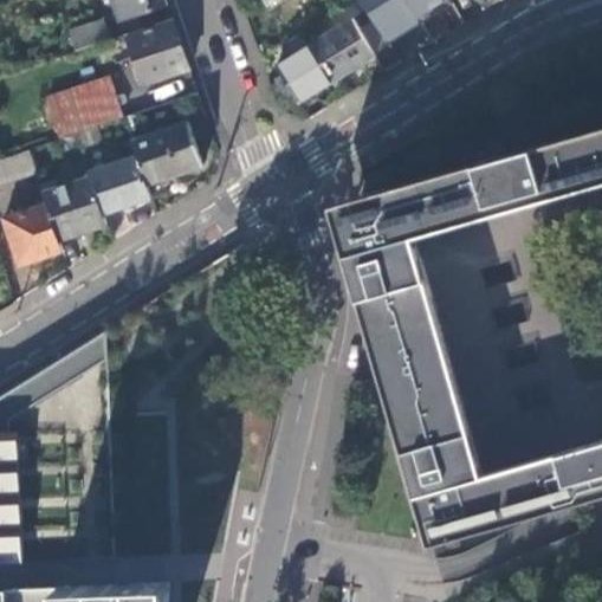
[(110,0),(118,21),(166,5),(163,0),(110,0)]
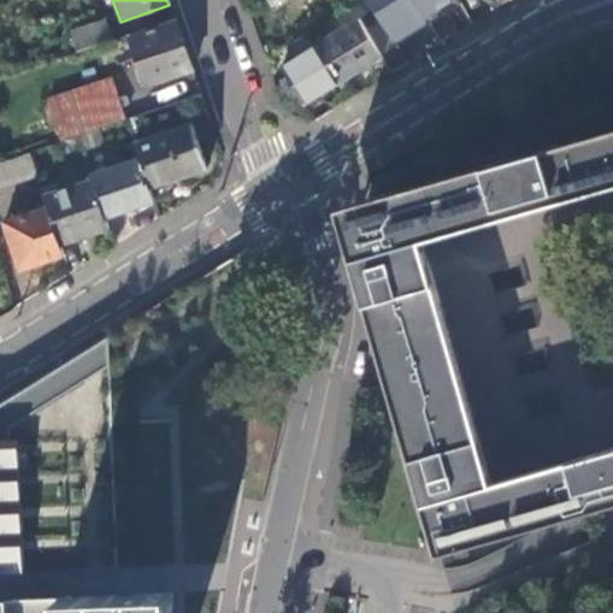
[(459,3),(457,0),(366,0),(394,42),(459,3)]
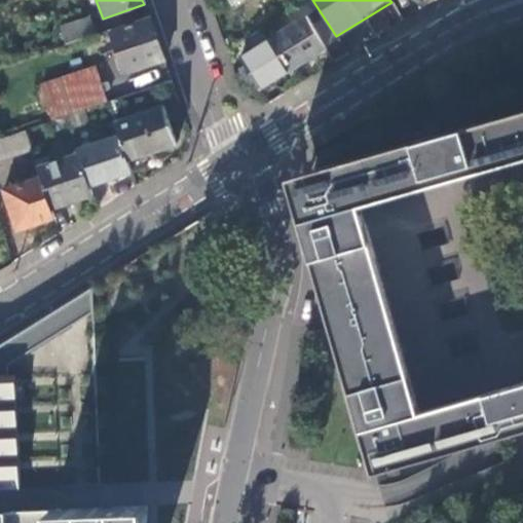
[(272,36),(292,69),(325,50),(305,16),(272,36)]
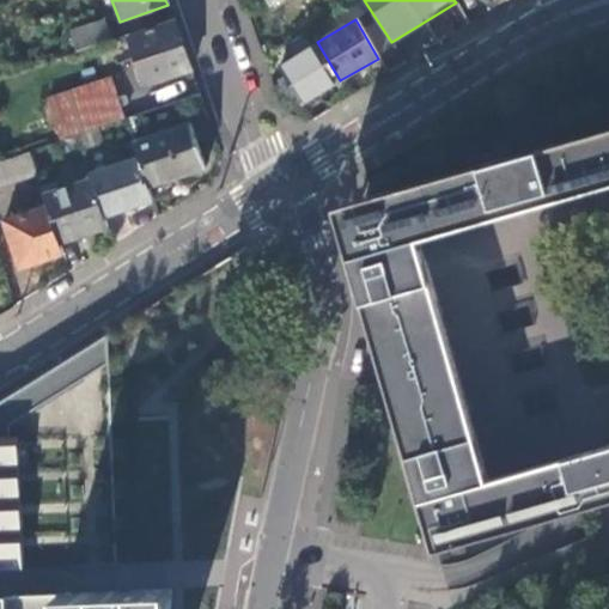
[(77,53),(110,41),(104,23),(71,34),(77,53)]
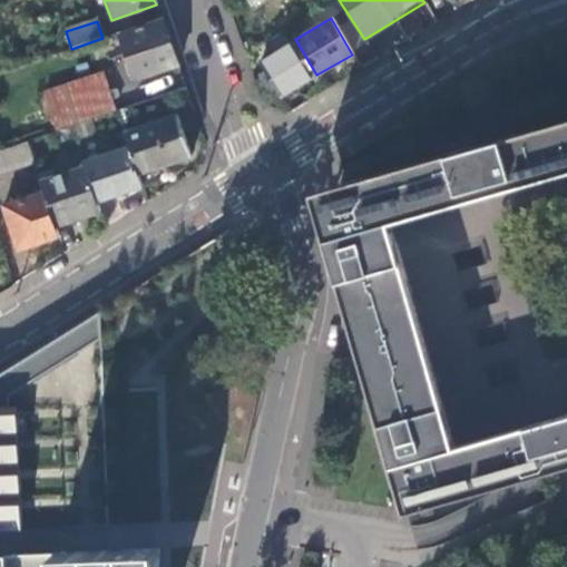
[(136,81),(177,67),(162,21),(119,36),(136,81)]
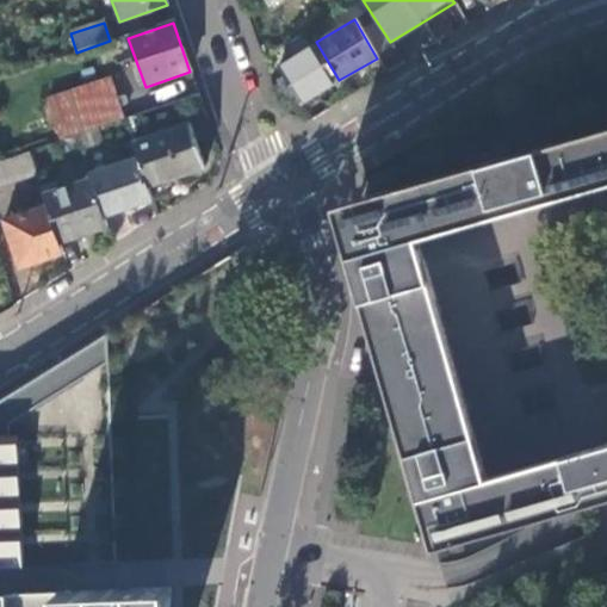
[(301,103),(339,80),(316,42),(278,64),(301,103)]
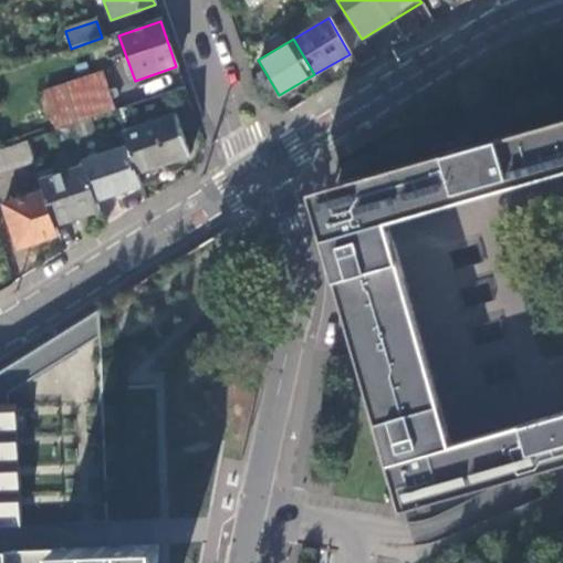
[(43,93),(55,128),(114,110),(100,73),(43,93)]
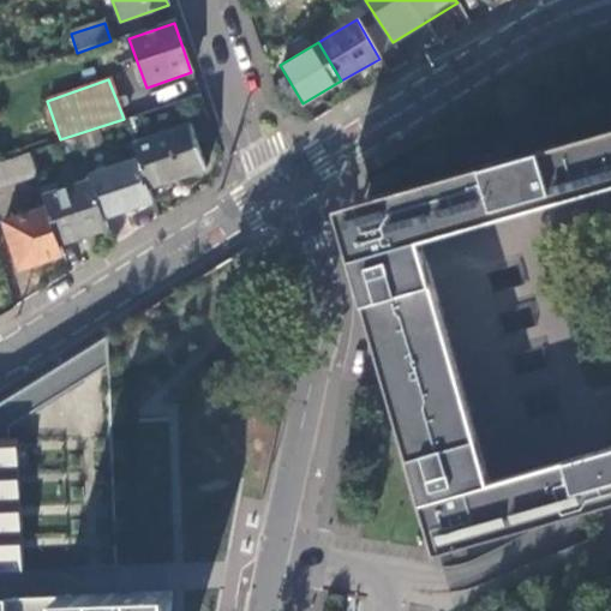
[(127,120),(129,135),(156,132),(155,119),(127,120)]
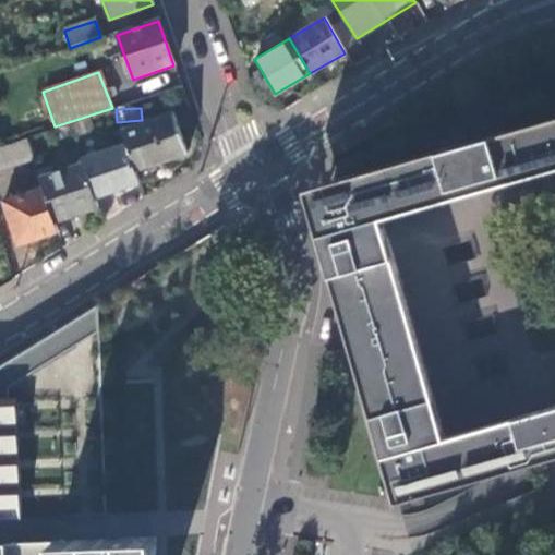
[(173,113),(121,131),(125,145),(135,171),(186,154),(173,113)]
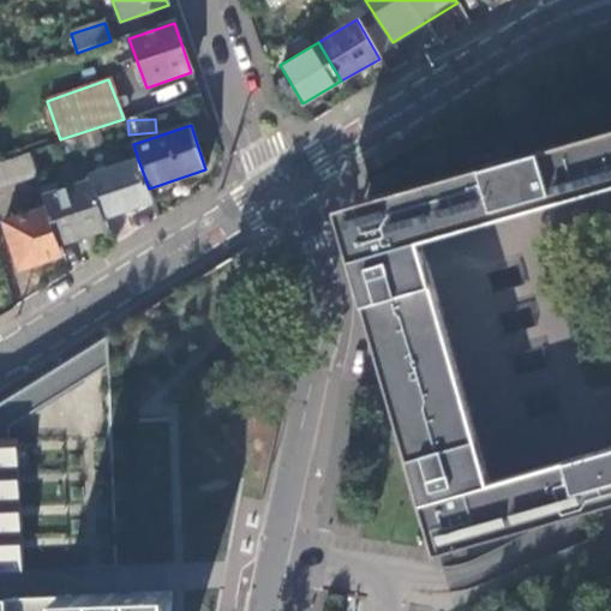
[(432,556),(577,515),(610,504),(610,131),(334,210),(432,556)]
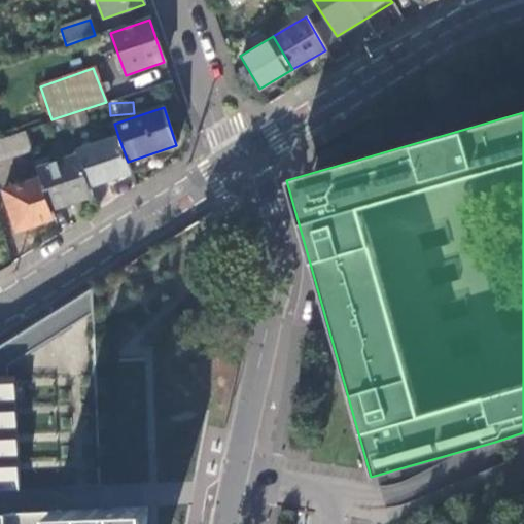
[(79,125),(76,114),(66,117),(69,127),(70,128),(79,125)]
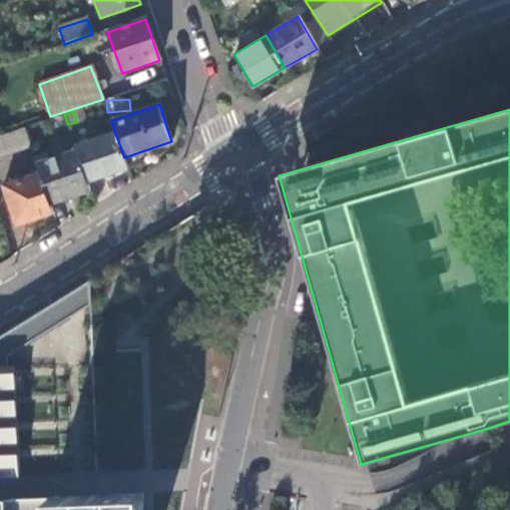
[(67,123),(64,114),(57,117),(60,125),(67,123)]
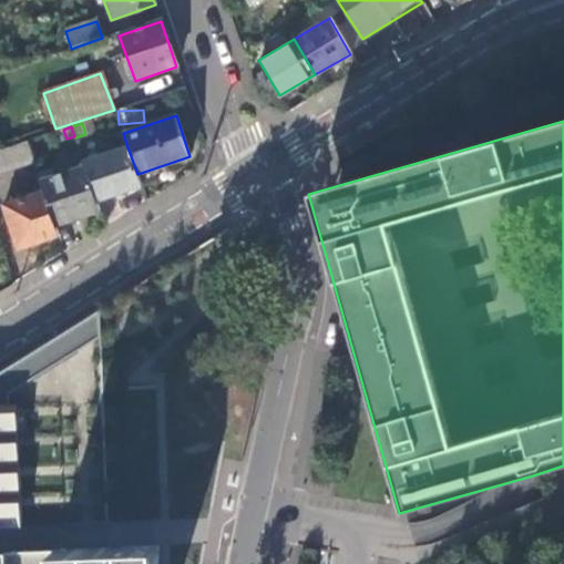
[(40,161),(33,140),(27,142),(34,163),(40,161)]
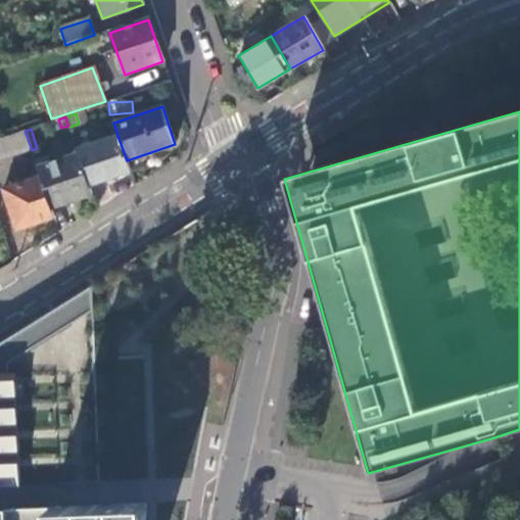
[(0,160),(30,150),(24,133),(0,140),(0,160)]
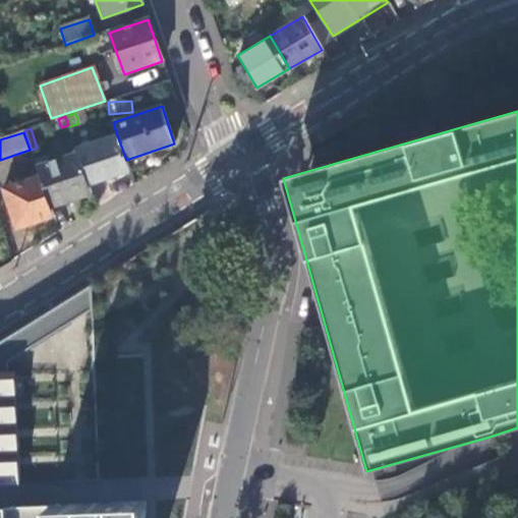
[(89,184),(129,171),(126,160),(117,135),(76,149),(78,153),(89,184)]
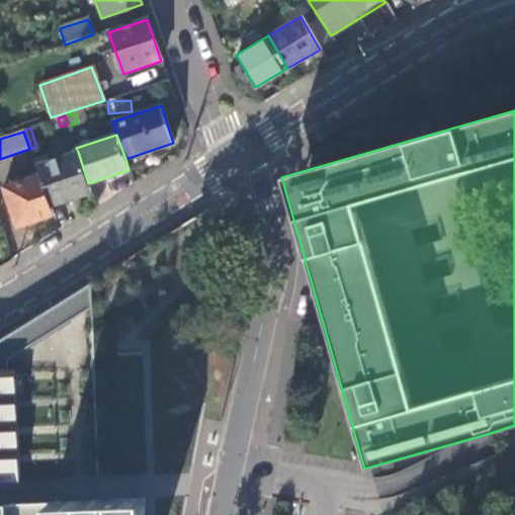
[(36,166),(51,161),(48,152),(33,157),(36,166)]
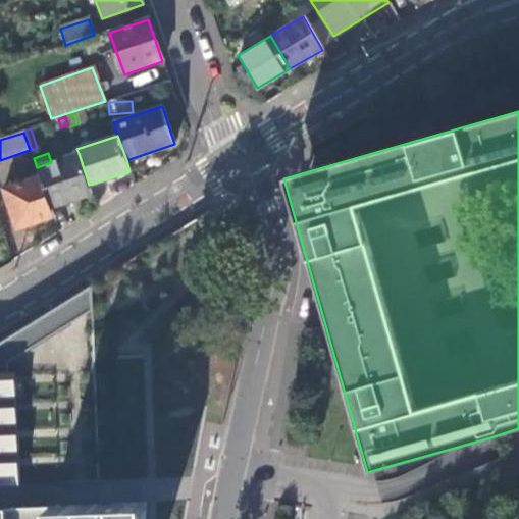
[(51,209),(93,195),(89,185),(79,153),(51,162),(37,167),(40,176),(51,209)]
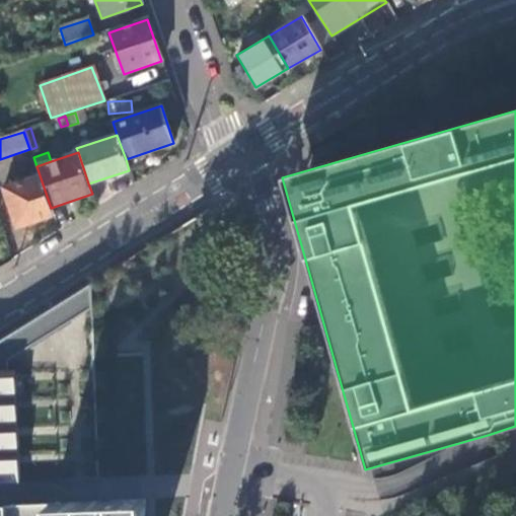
[(17,228),(54,216),(51,208),(40,175),(3,188),(17,228)]
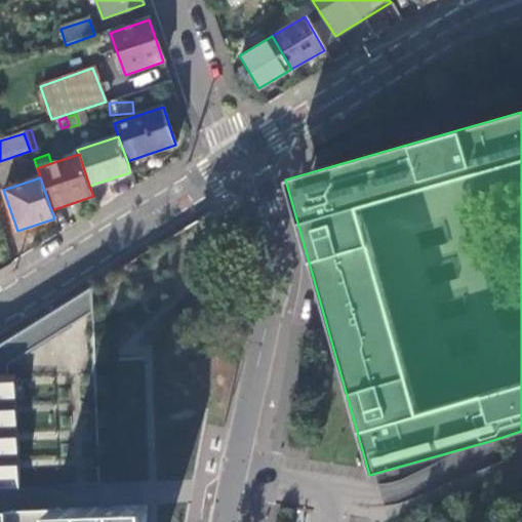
[(0,488),(17,488),(16,472),(13,375),(7,375),(6,366),(90,313),(90,288),(0,344),(0,488)]
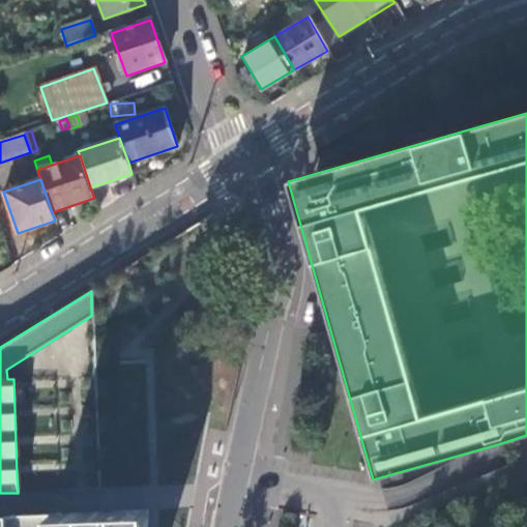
[(145,526),(145,511),(117,513),(0,517),(0,526),(145,526)]
